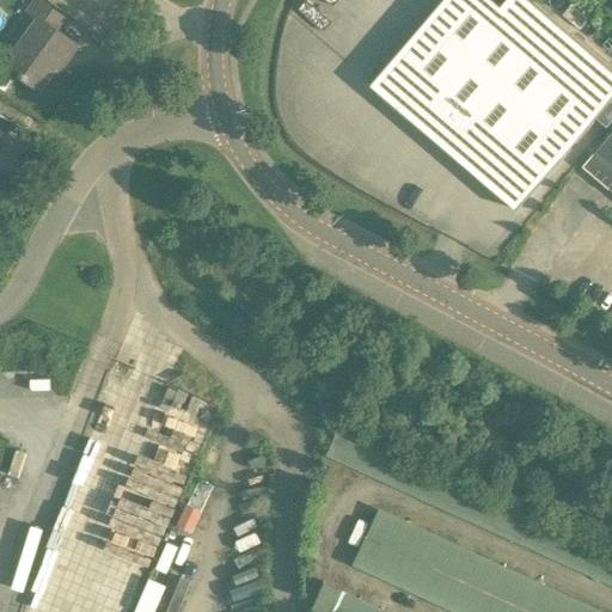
[(5,66),(40,91),(62,60),(66,62),(77,47),(54,30),(63,19),(37,0),(35,0),(28,12),(38,19),(5,66)]
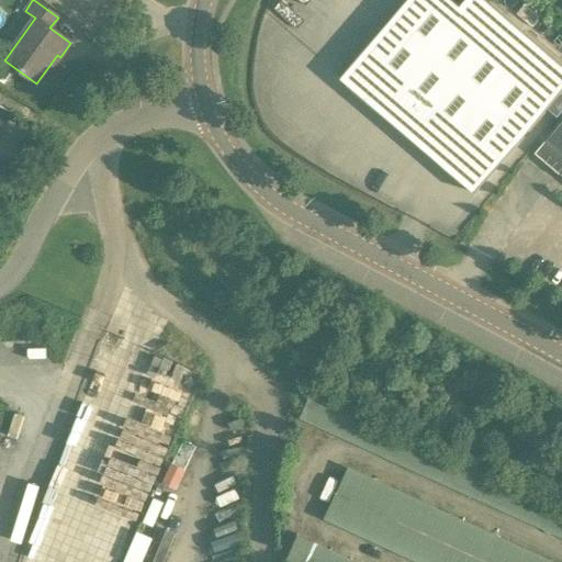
[(561,66),(484,0),(464,0),(459,7),(450,0),(407,0),(339,79),(474,194),(561,90),(561,66)]
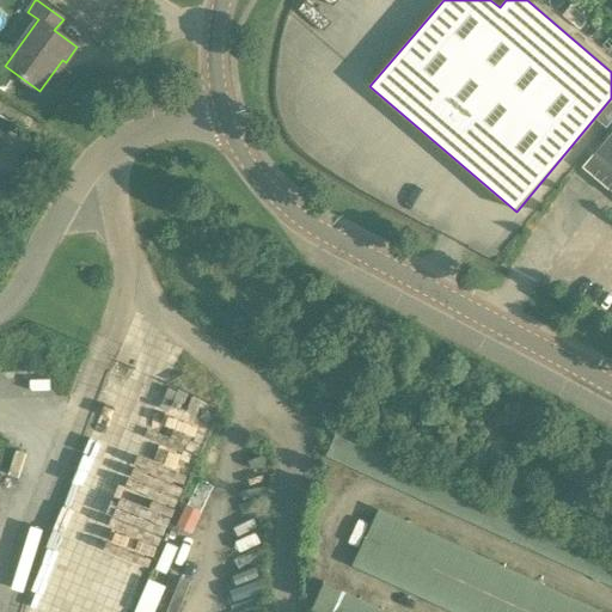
[(580,30),(592,16),(574,1),(562,16),(580,30)]
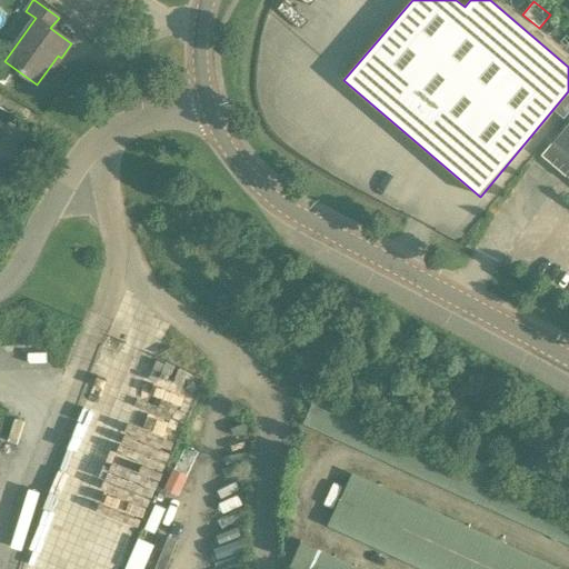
[(568,122),(551,143),(541,156),(568,179),(568,122)]
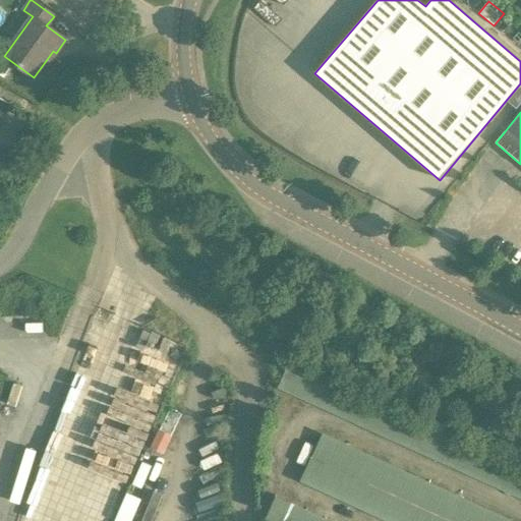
[(518,520),(316,438),(295,488),(374,520),(518,520)]
